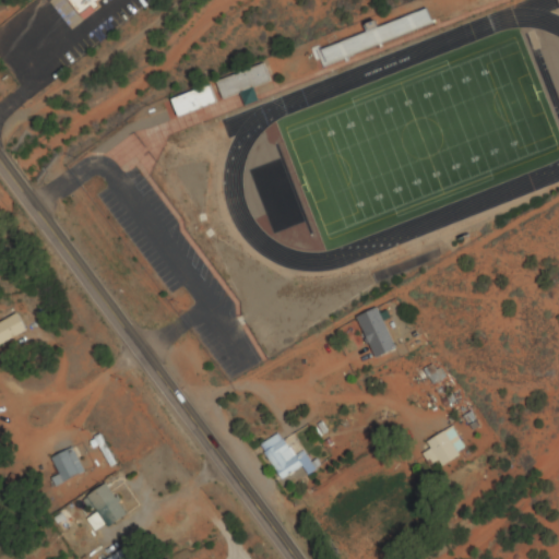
[(71,0),(107,0),(85,18),(71,0)]
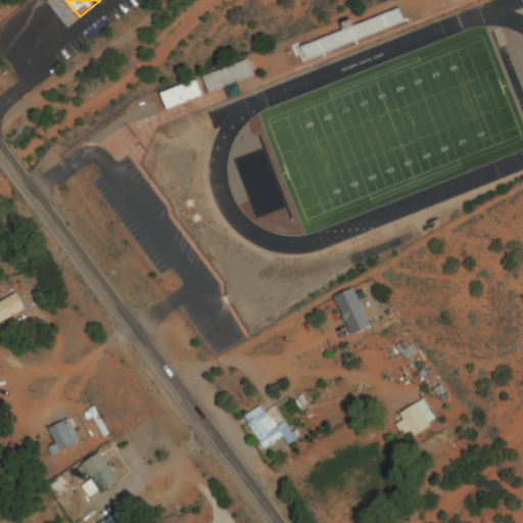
[(406,25),(400,11),(300,46),(304,59),(406,25)]
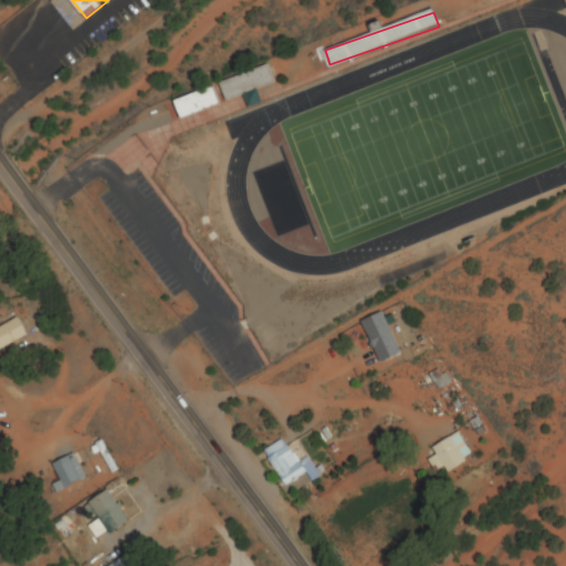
[(220,83),(227,102),(247,96),(250,107),(262,103),(257,88),(274,84),(269,67),(220,83)]
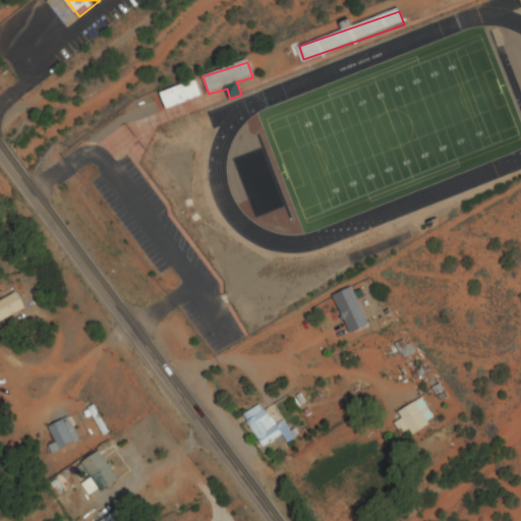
[(0,302),(0,323),(25,313),(18,295),(0,302)]
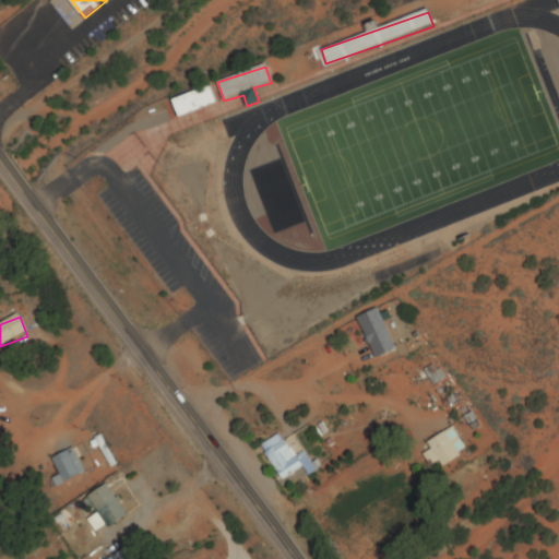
[(433,385),(443,380),(435,365),(425,370),(433,385)]
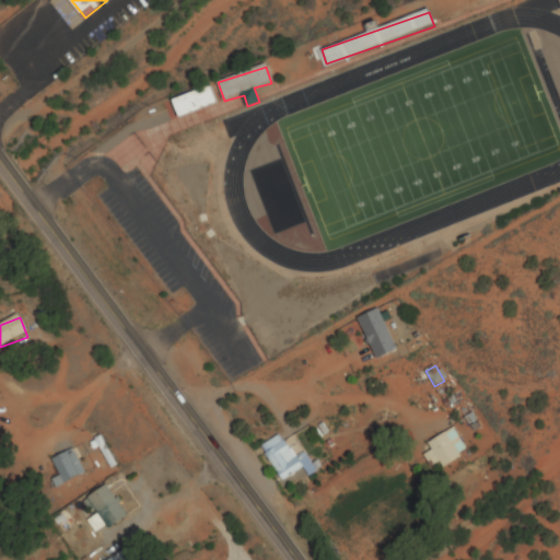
[(468,450),(451,429),(429,448),(446,468),(468,450)]
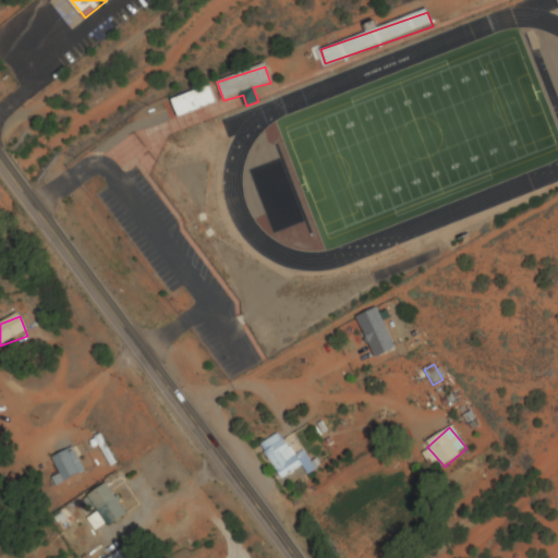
[(262,445),(283,480),(303,468),(308,476),(318,470),(306,450),(295,457),(281,434),(262,445)]
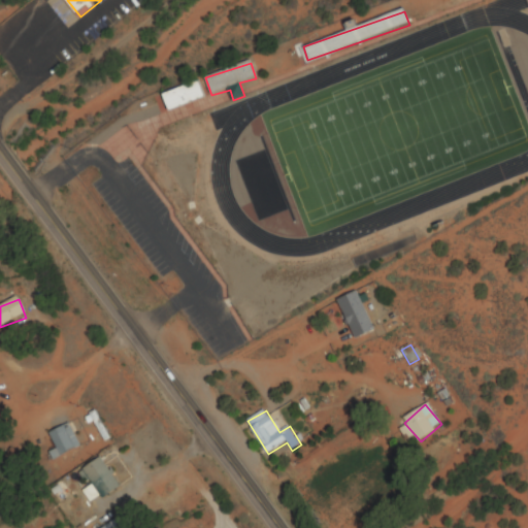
[(61,455),(80,446),(70,424),(51,433),(61,455)]
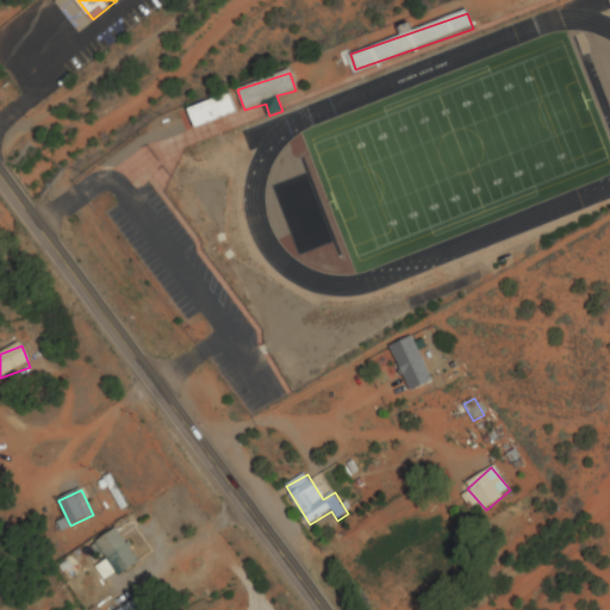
[(118,579),(141,564),(118,530),(95,546),(118,579)]
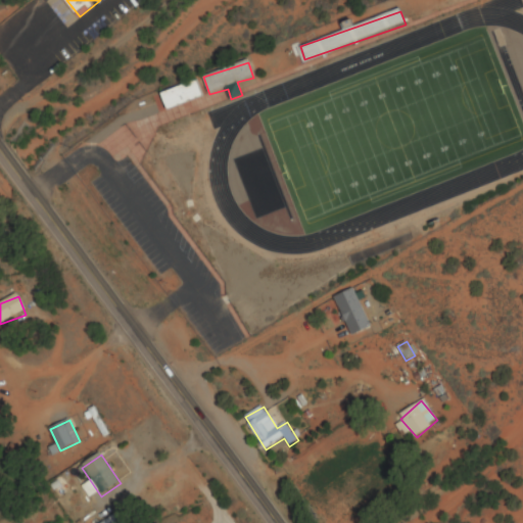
[(153,473),(156,484),(175,479),(172,468),(153,473)]
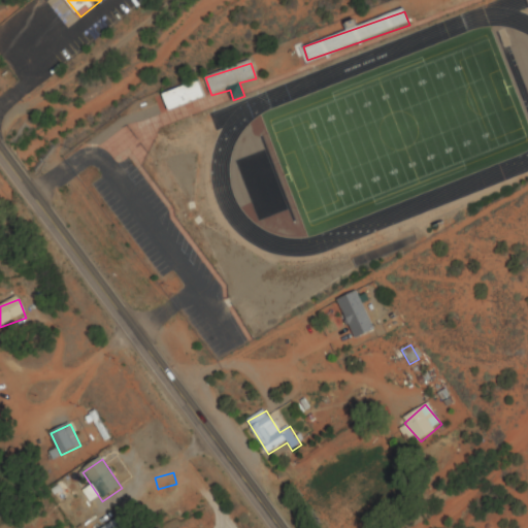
[(106,527),(127,527),(121,519),(106,527)]
